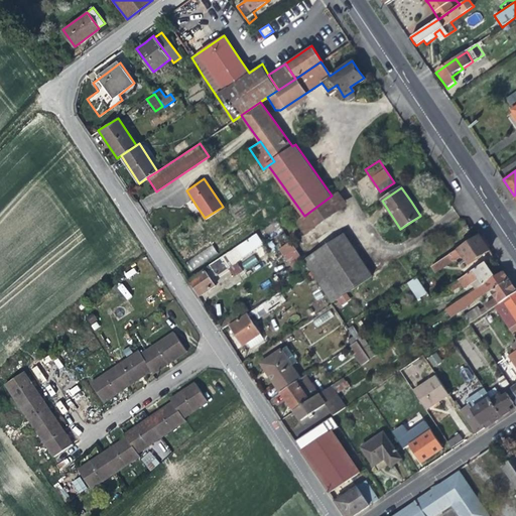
[(340,190),(332,196),(304,216),(296,222),(305,235),(349,204),(340,190)]
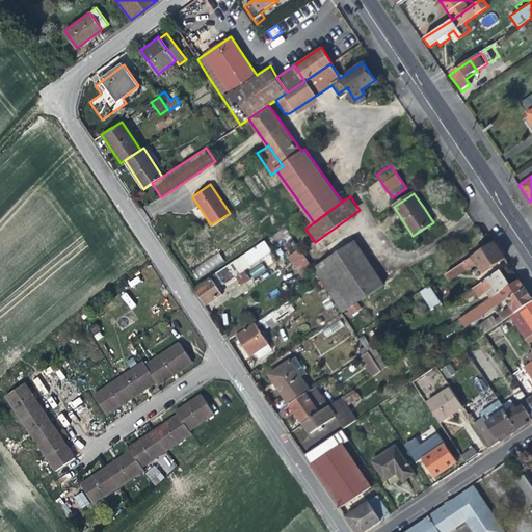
[(356,240),(313,268),(319,278),(342,313),(347,309),(357,301),(368,295),(386,284),(356,240)]
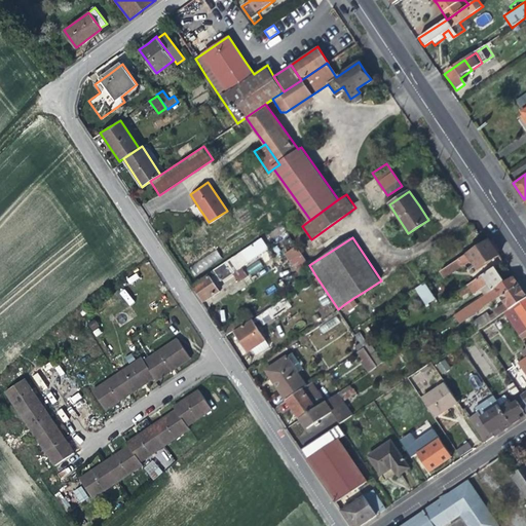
[(260,238),(224,263),(227,267),(221,271),(226,277),(232,273),(238,282),(248,275),(241,267),(257,257),(254,254),(265,247),(260,238)]
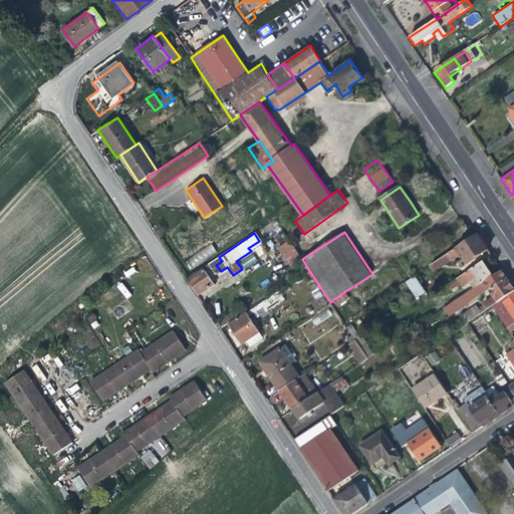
[(467,264),(488,250),(483,243),(477,233),(431,265),(435,272),(462,255),(467,264)]
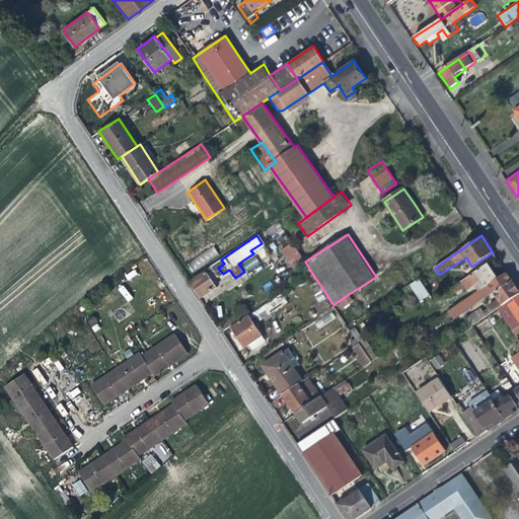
[(291,242),(279,250),(291,266),(302,257),(291,242)]
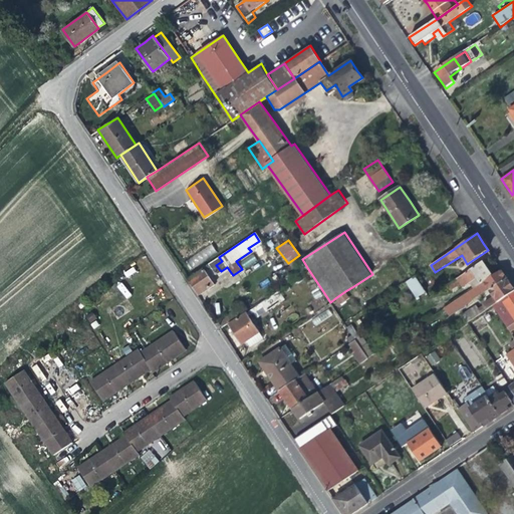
[(262,247),(265,251),(274,245),(272,241),(262,247)]
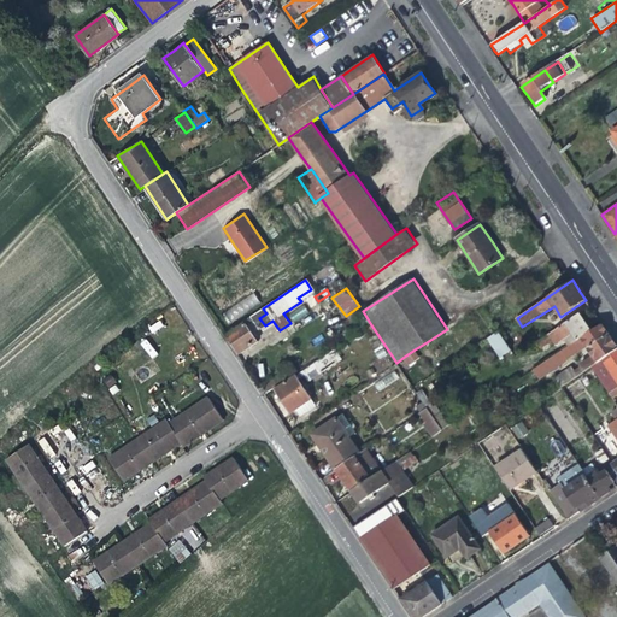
[(222,312),(228,323),(260,305),(256,294),(222,312)]
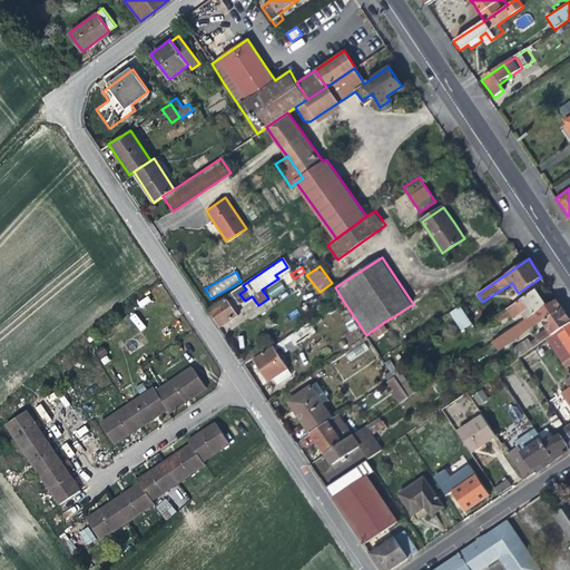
[(279,277),(287,288),(295,284),(287,272),(279,277)]
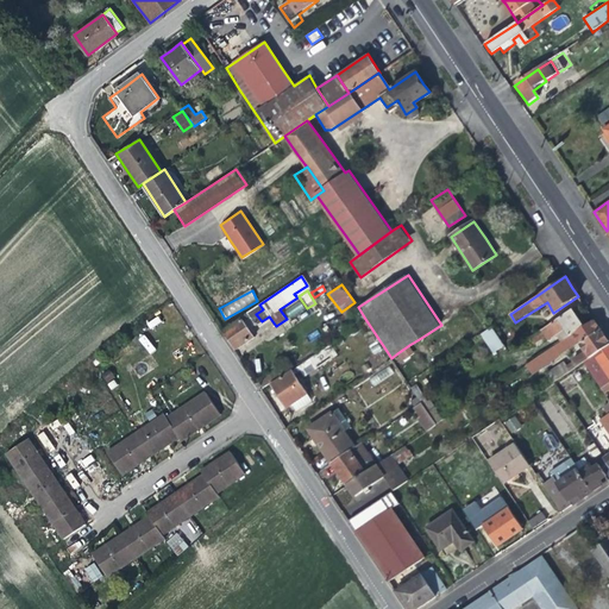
[(301,302),(284,308),(288,318),(305,312),(301,302)]
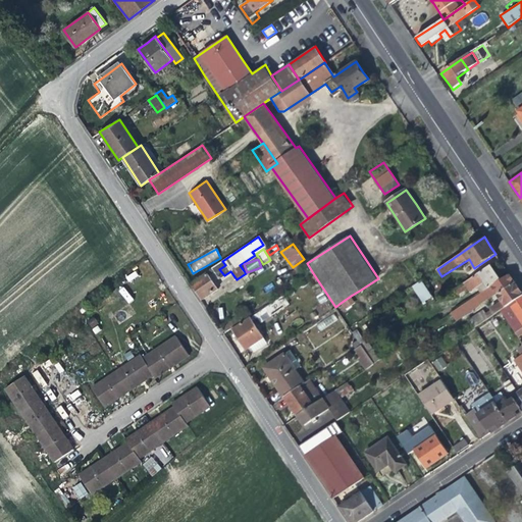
[(480,285),(483,292),(493,284),(501,279),(498,274),(491,264),(455,289),(459,295),(468,289),(470,293),(480,285)]
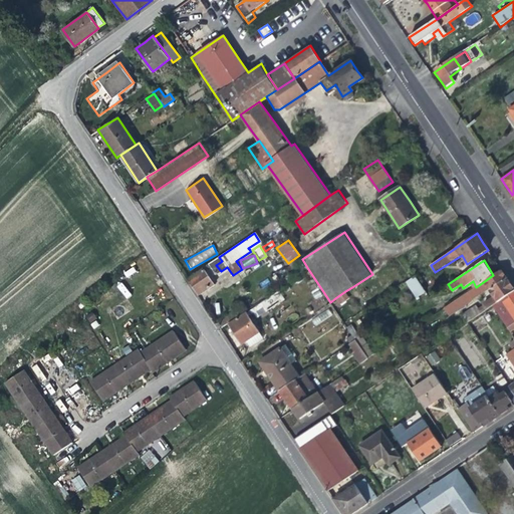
[(207,273),(213,269),(209,263),(204,267),(205,269),(191,279),(196,287),(201,294),(215,285),(210,277),(207,273)]
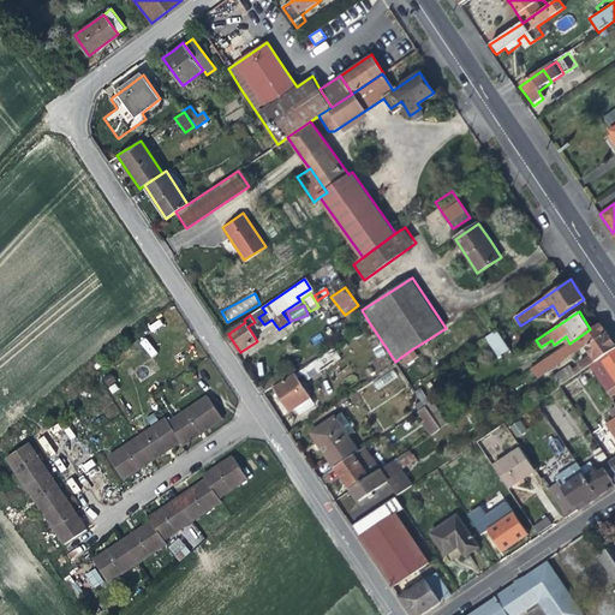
[(258,327),(255,322),(248,327),(251,332),(258,327)]
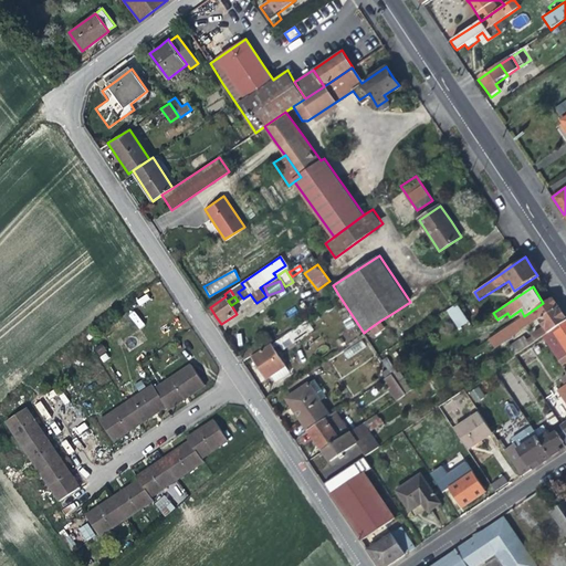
[(515,355),(543,335),(565,320),(565,317),(562,311),(556,302),(543,311),(546,314),(538,320),(544,327),(532,335),(533,336),(528,338),(526,335),(510,345),(506,347),(513,356),(515,355)]
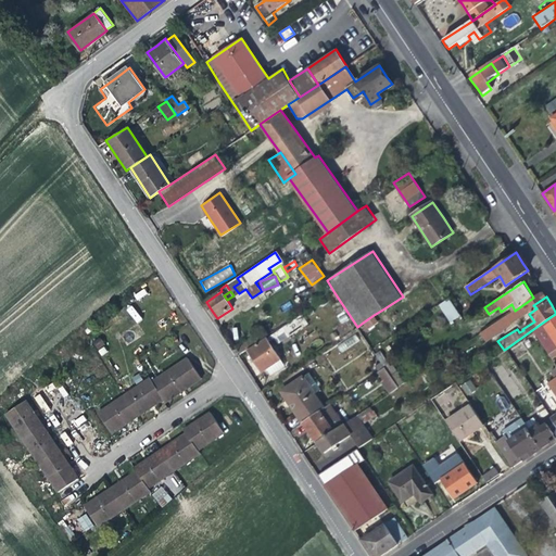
[(462,316),(450,298),(440,304),(451,323),(462,316)]
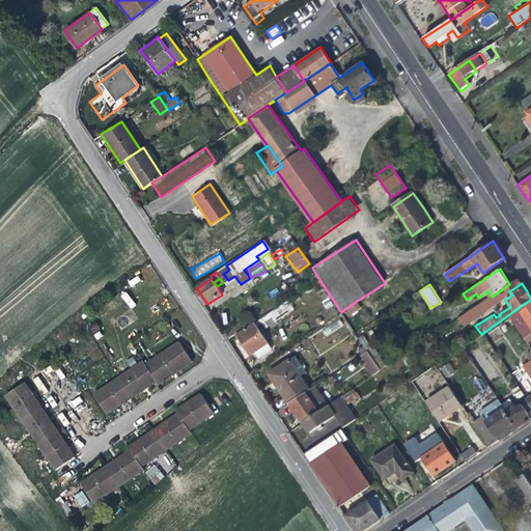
[(506,297),(502,289),(492,297),(469,311),(463,315),(469,324),(475,319),(490,310),(488,309),(506,297)]
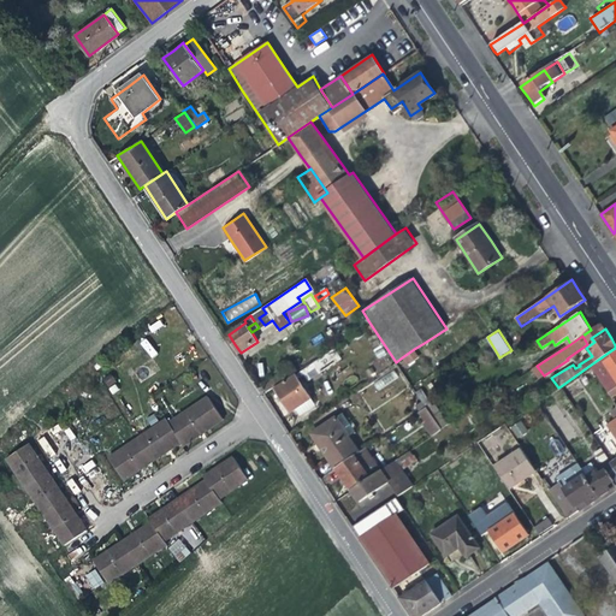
[(138,343),(152,359),(158,353),(144,338),(138,343)]
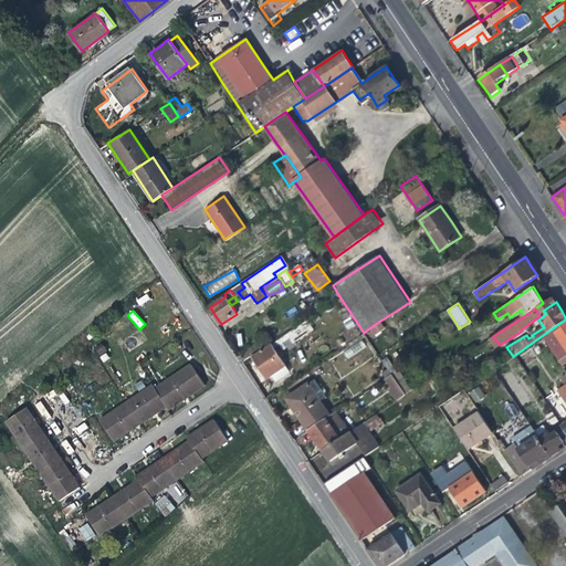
[(314,329),(306,318),(276,338),(284,349),(314,329)]
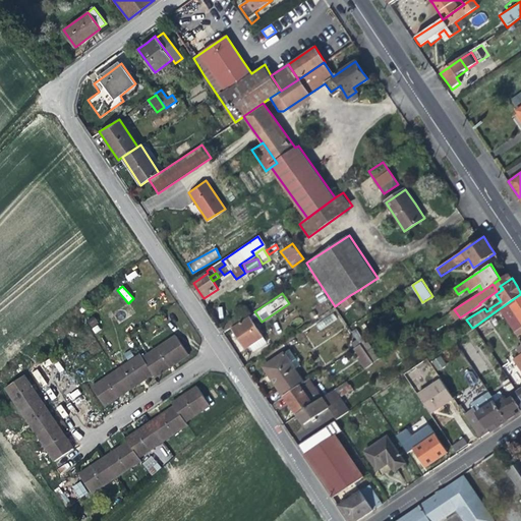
[(520,323),(520,294),(500,308),(518,336),(520,334),(520,331),(511,315),(509,317),(507,314),(513,310),(520,323)]
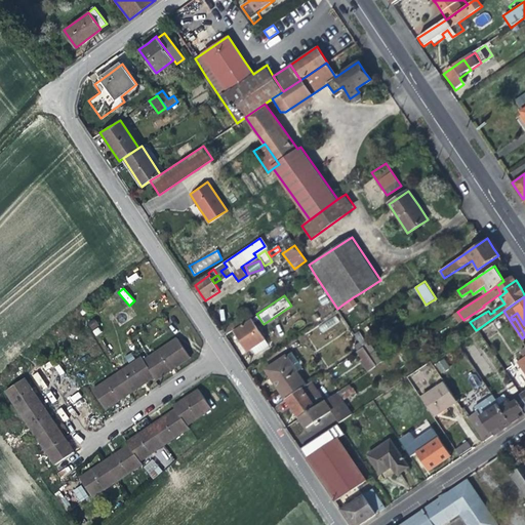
[(357,304),(353,297),(342,305),(347,310),(357,304)]
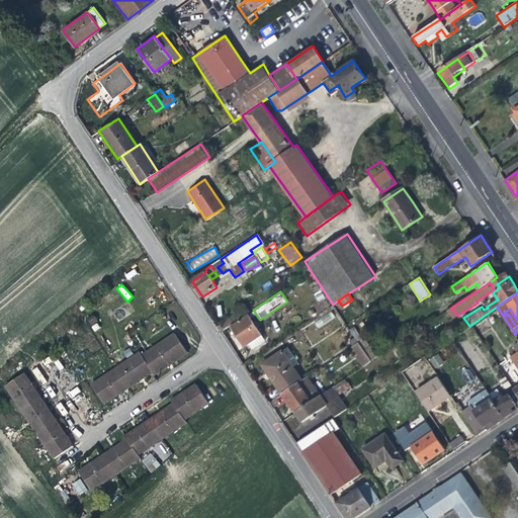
[(225,330),(250,313),(244,303),(237,308),(239,311),(220,323),(225,330)]
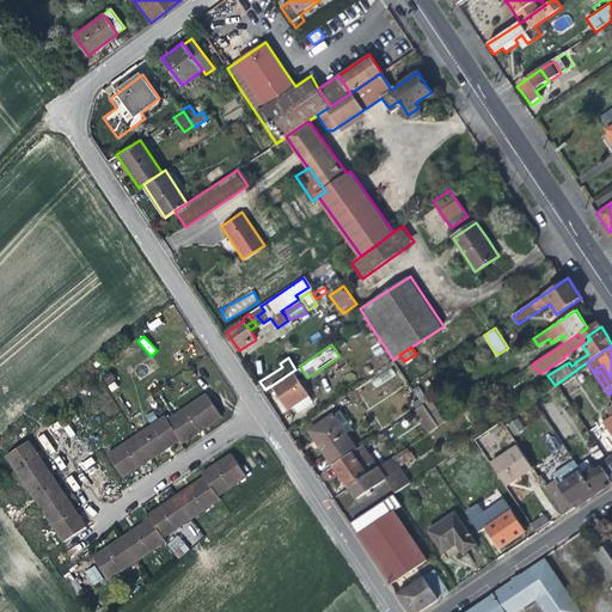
[(375,387),(396,374),(391,367),(371,381),(375,387)]
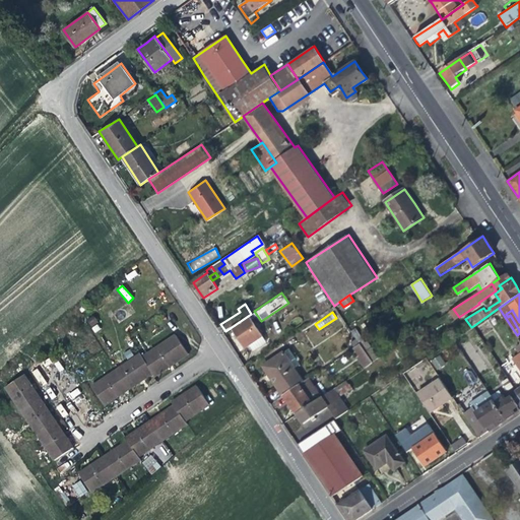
[(239,338),(245,347),(250,344),(262,336),(257,328),(255,324),(250,316),(233,328),(239,338)]
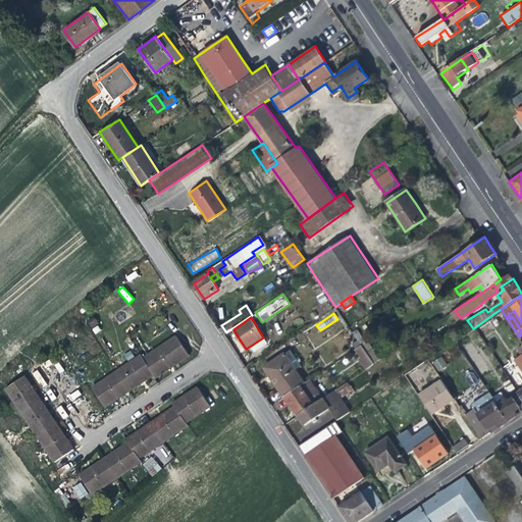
[(143,359),(153,374),(156,378),(173,366),(190,356),(176,336),(143,359)]
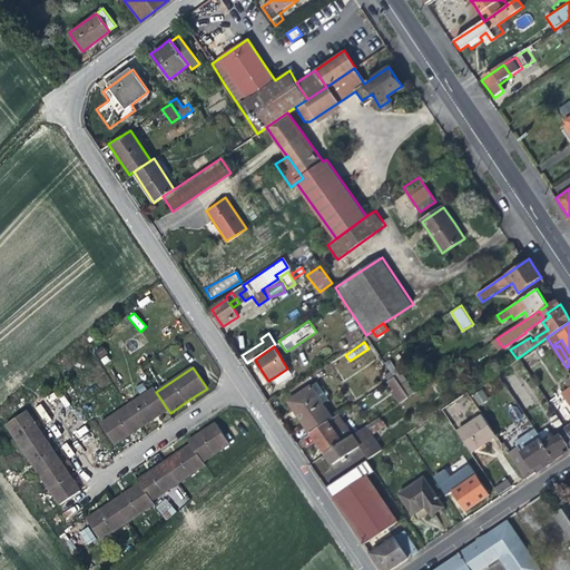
[(292,374),(287,369),(274,377),(278,384),(292,374)]
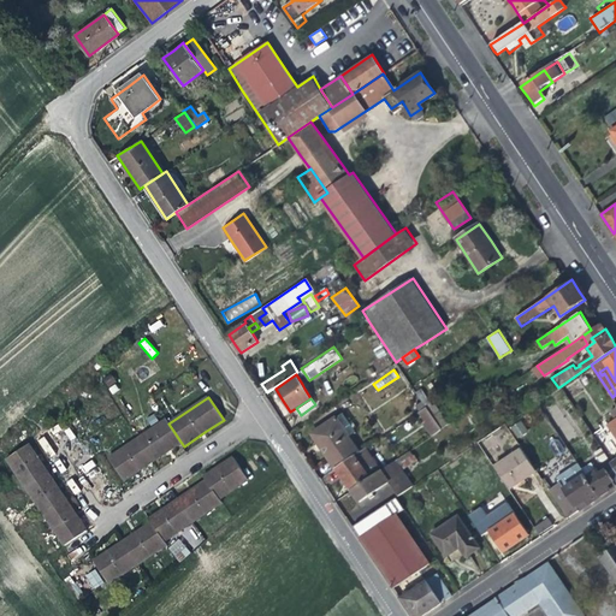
[(415,406),(419,412),(426,407),(422,401),(415,406)]
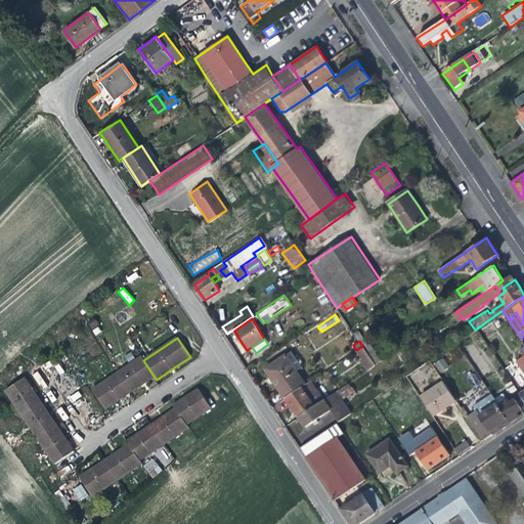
[(376,365),(362,346),(356,350),(355,351),(360,359),(358,360),(366,372),(372,367),(376,365)]
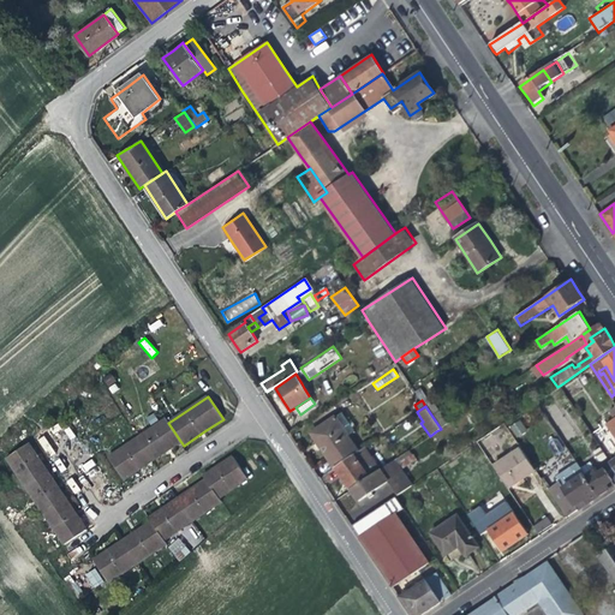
[(324,446),(321,448),(324,453),(335,467),(338,466),(359,451),(348,435),(354,431),(342,412),(336,417),(335,416),(314,430),(324,446)]
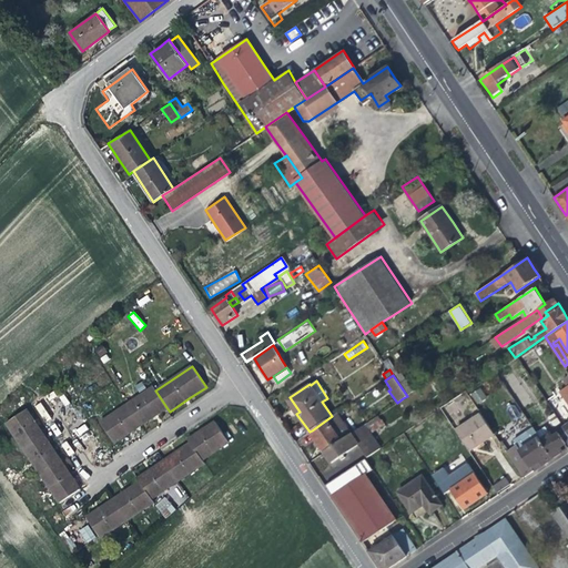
[(155,391),(153,386),(127,404),(141,425),(153,417),(166,407),(155,391)]
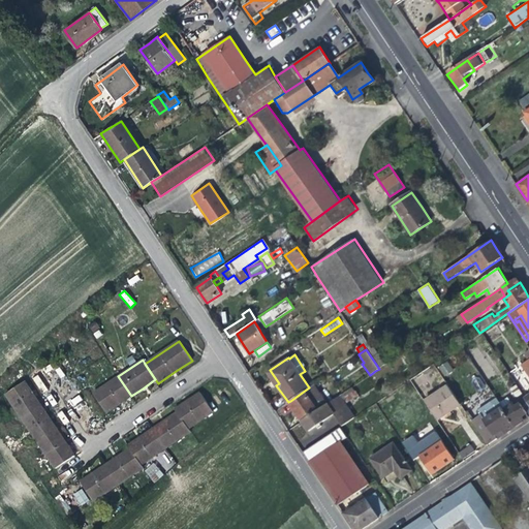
[(444,376),(454,370),(447,361),(438,367),(444,376)]
